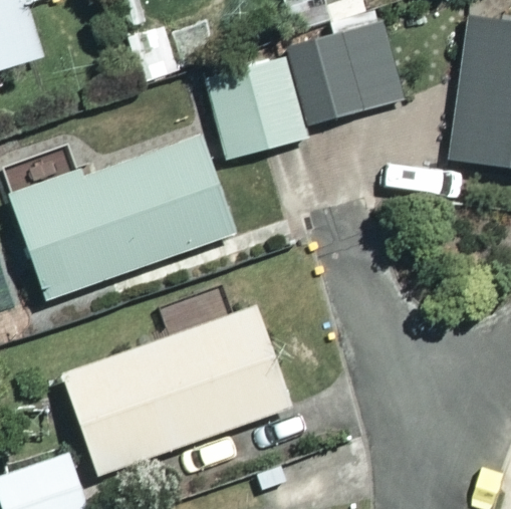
[(39,0),(0,0),(0,69),(42,57),(26,4),(39,0)]
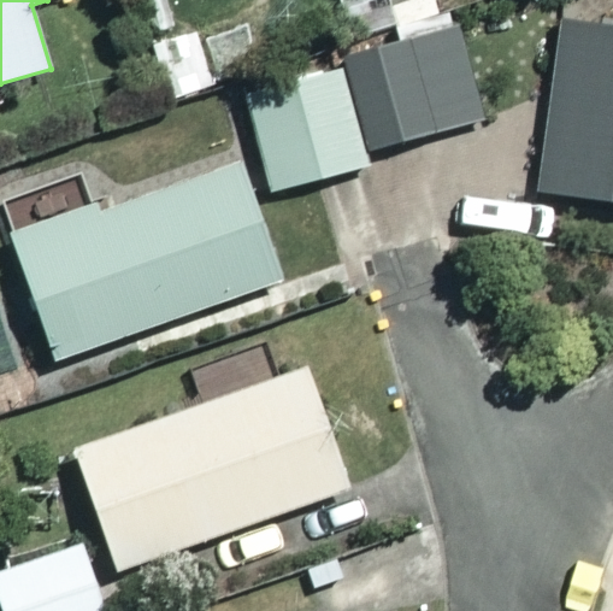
[(612,30),(564,24),(543,193),(612,201),(612,30)]
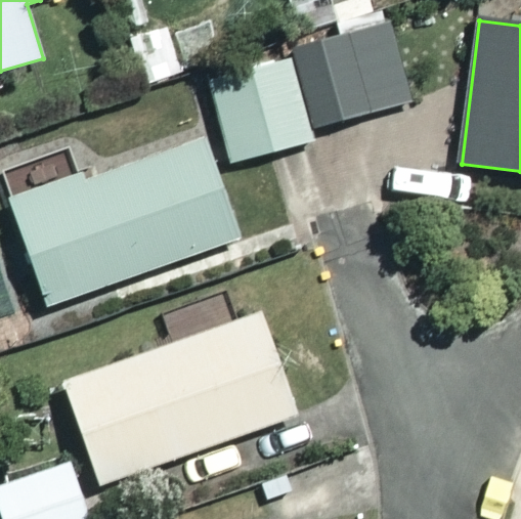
[(414,100),(390,25),(208,81),(234,165),(311,141),(308,132),(414,100)]
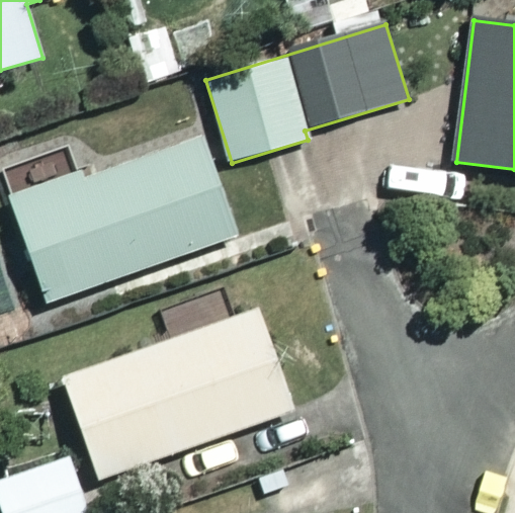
[(183,74),(163,26),(129,40),(149,89),(183,74)]
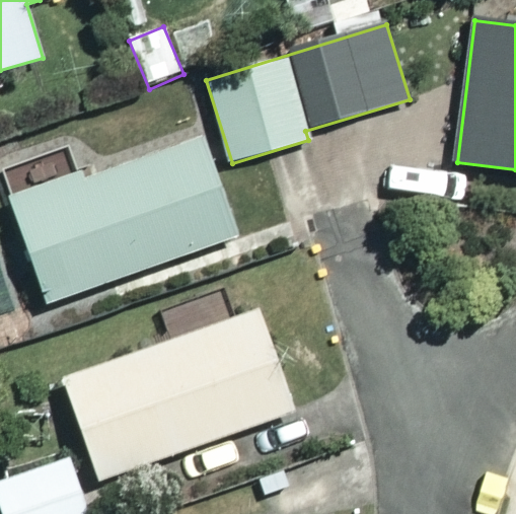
[(234,238),(199,134),(10,199),(46,303),(234,238)]
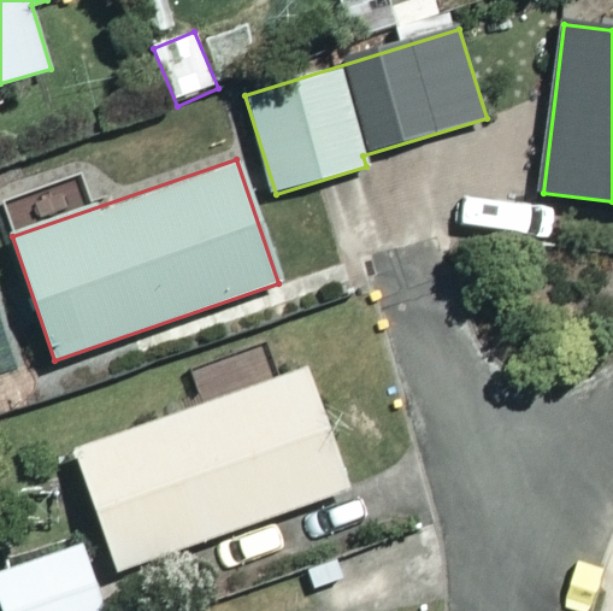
[(348,489),(305,369),(75,451),(118,571),(348,489)]
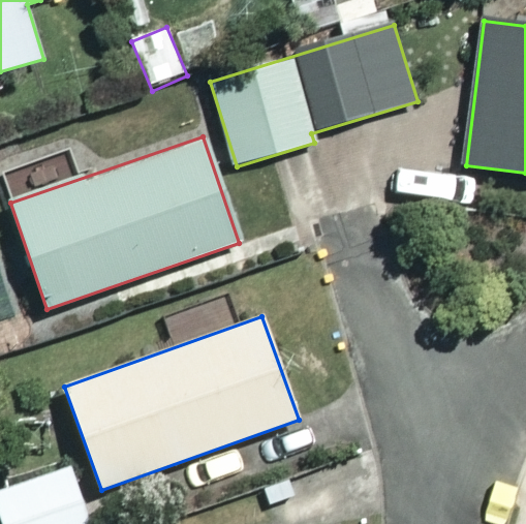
[(90,523),(71,467),(0,491),(0,519),(1,523),(90,523)]
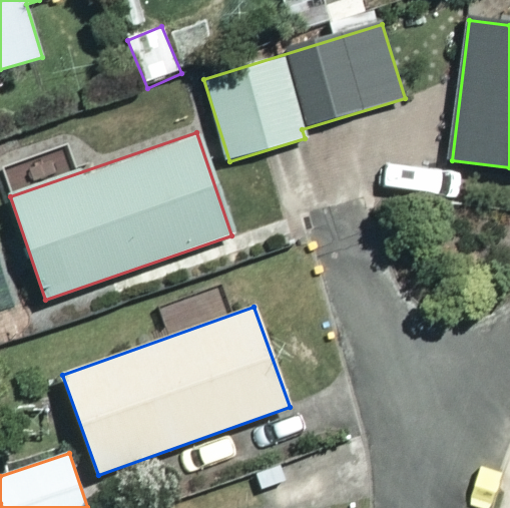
All buildings are outlined.
